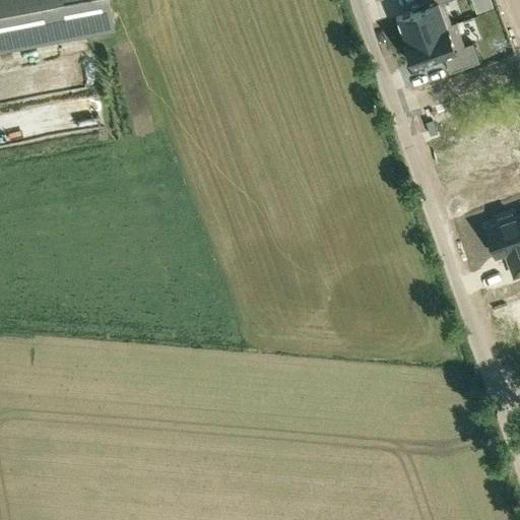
[(0,0),(0,52),(62,41),(115,29),(109,0),(0,0)]
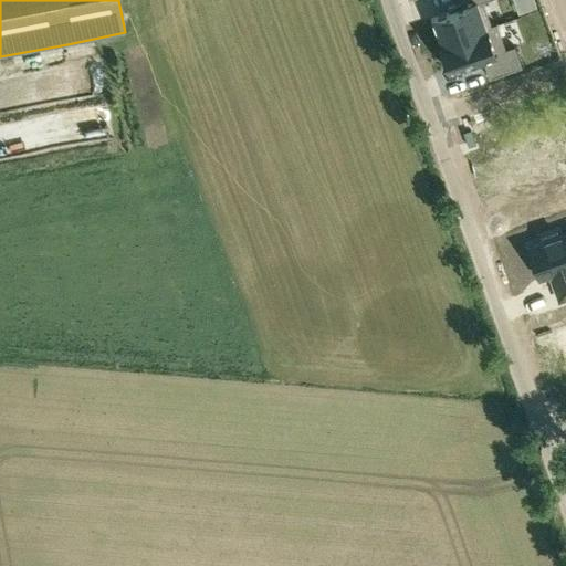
[(492,25),(491,24),(483,1),(484,0),(462,0),(448,6),(450,11),(432,17),(441,43),(492,25)]
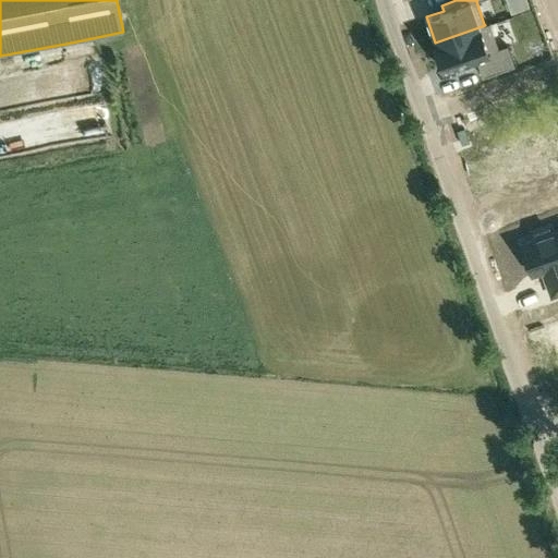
[(526,0),(508,0),(512,12),(530,7),(526,0)]
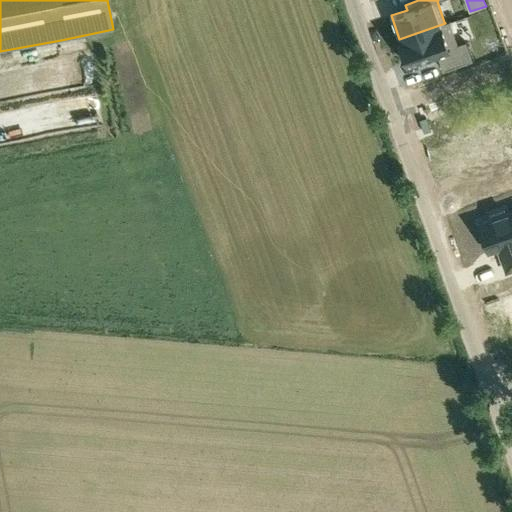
[(445,23),(399,39),(408,62),(424,57),(425,61),(438,57),(443,70),(472,59),(465,41),(457,43),(449,20),(444,22),(445,23)]
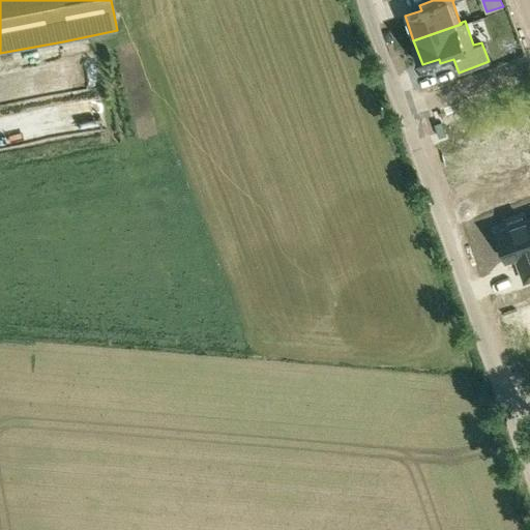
[(0,129),(2,145),(86,134),(83,113),(0,124),(0,129)]
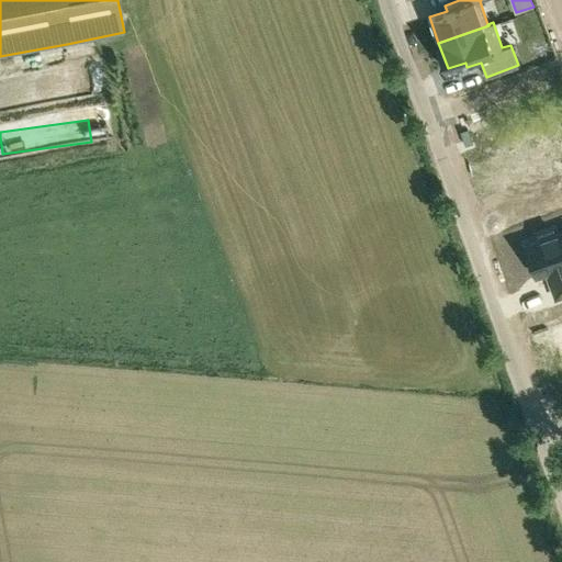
[(547,270),(549,277),(555,296),(561,294),(561,231),(555,234),(553,229),(537,236),(539,240),(525,245),(536,274),(547,270)]
